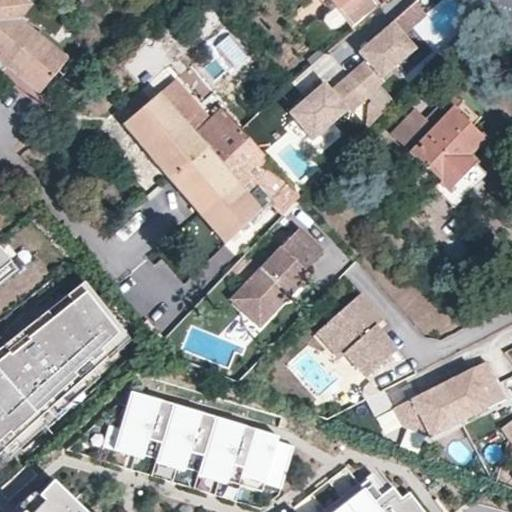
[(31,2),(28,0),(0,0),(0,42),(19,18),(19,17),(31,2)]
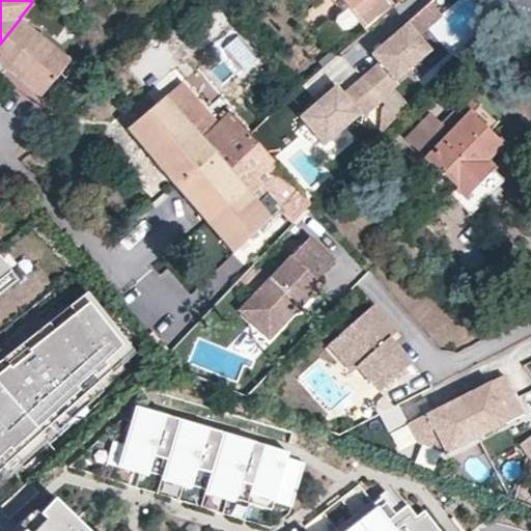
[(395,4),(391,0),(345,0),(368,27),(395,4)]
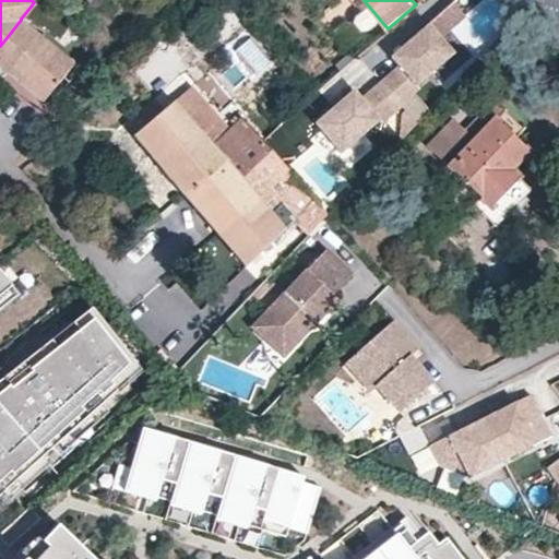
[(453,0),(429,22),(441,36),(466,14),(453,0)]
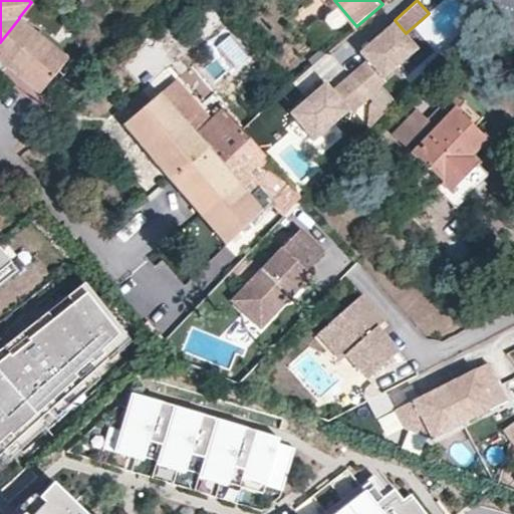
[(0,62),(39,92),(67,56),(24,21),(19,17),(19,18),(0,42),(0,62)]
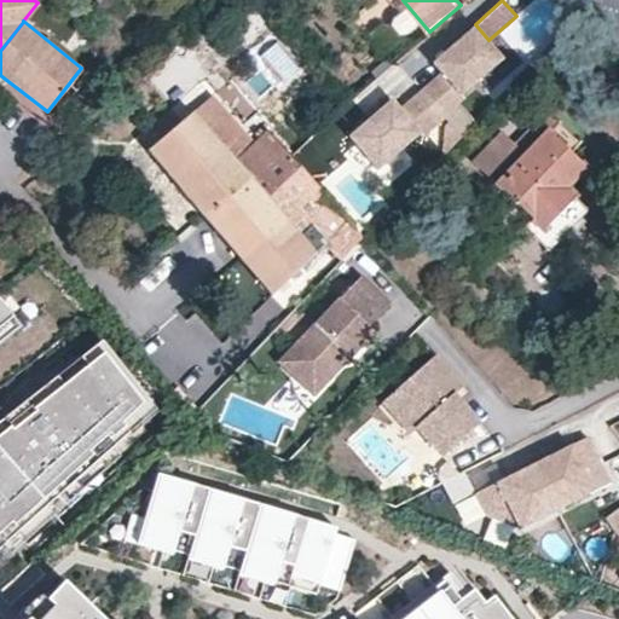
[(489,40),(475,24),(434,59),(443,70),(423,87),(445,113),(458,102),(466,96),(463,93),(504,57),(489,40)]
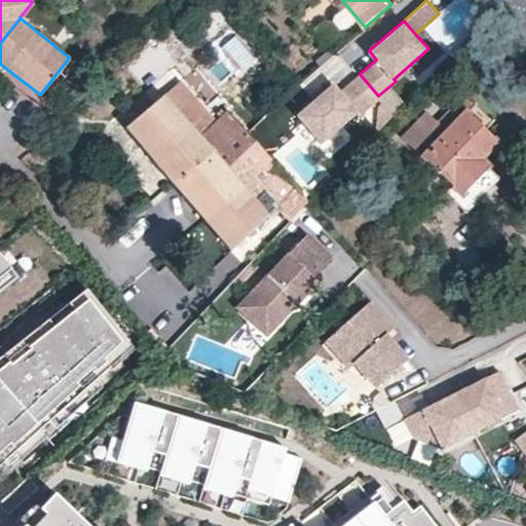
[(332,81),(366,60),(353,41),(320,62),(332,81)]
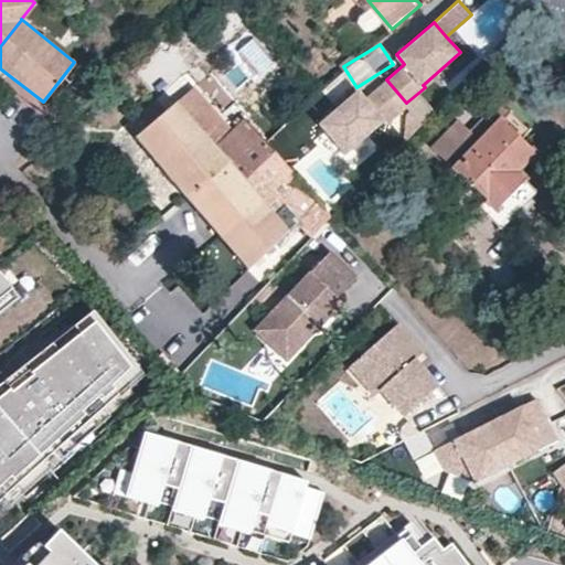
[(347,153),(384,119),(387,123),(407,104),(406,103),(386,80),(366,97),(359,88),(342,103),(345,106),(340,110),(337,107),(319,123),(347,153)]
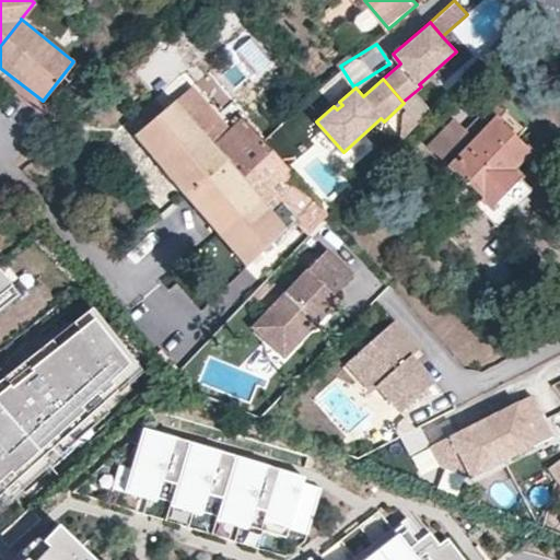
[(194,83),(175,100),(212,141),(231,125),(194,83)]
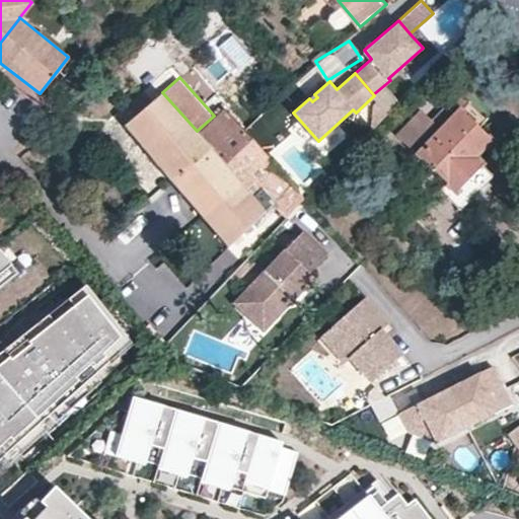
[(398,101),(384,85),(373,94),(374,95),(377,99),(388,112),(398,101)]
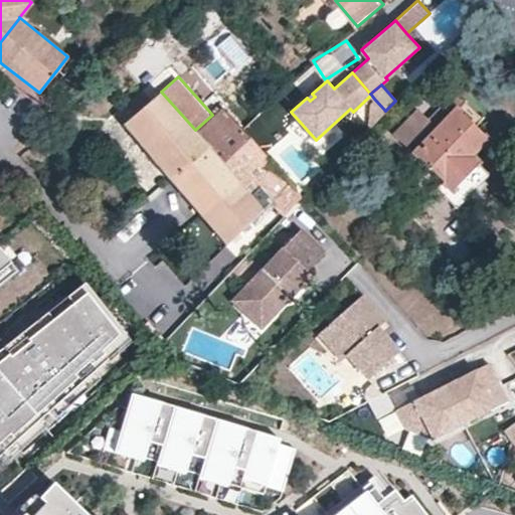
[(127,123),(168,172),(229,240),(272,202),(285,215),(303,197),(304,195),(272,159),(243,128),(223,105),(212,115),(195,130),(161,92),(127,123)]
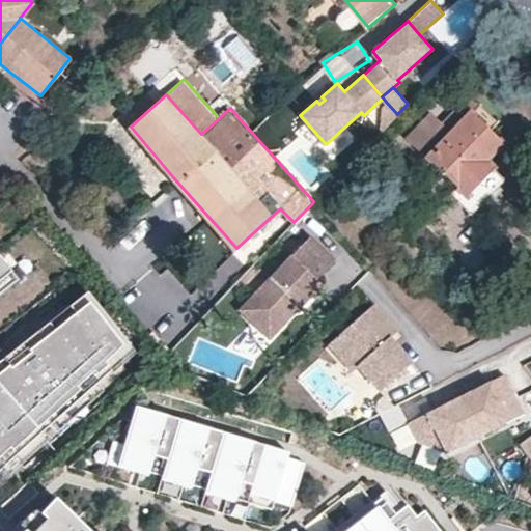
[(500,122),(470,94),(443,121),(431,110),(407,136),(437,166),(457,186),(467,195),(494,167),(486,161),(503,143),(492,132),(500,122)]
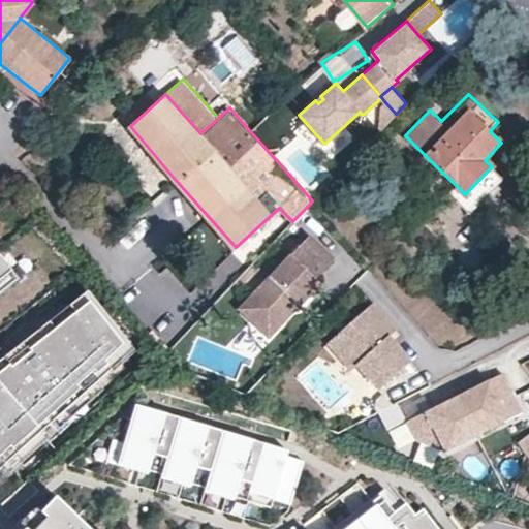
[(382,128),(396,114),(384,101),(380,105),(378,124),(382,128)]
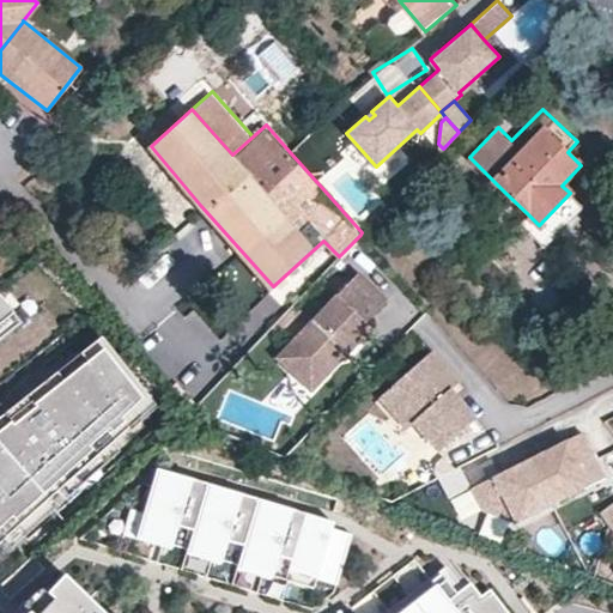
[(521,223),(545,244),(583,205),(570,193),(539,225),(528,214),(521,223)]
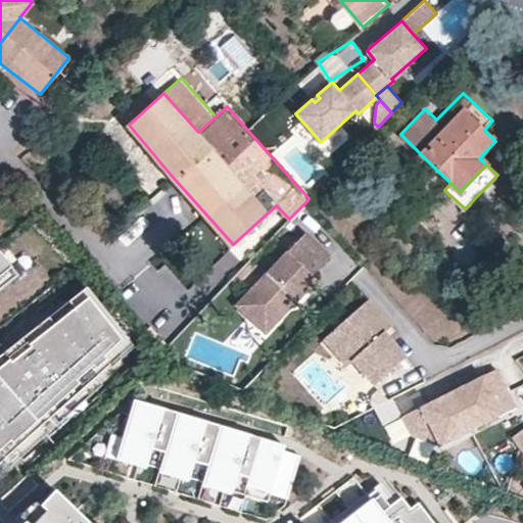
[(0,230),(0,246),(20,273),(29,267),(0,230)]
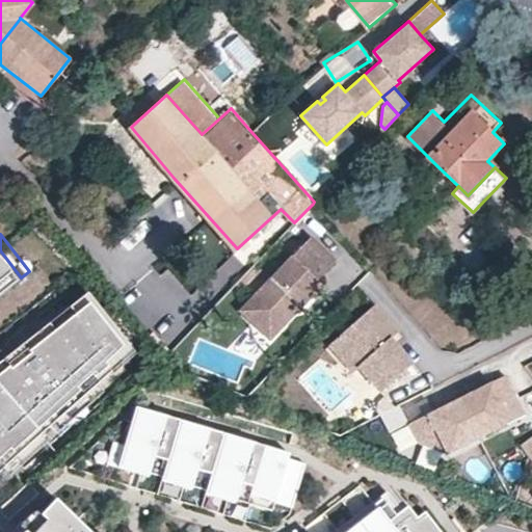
[(334,262),(309,237),(238,311),(254,326),(267,312),(281,326),(318,287),(314,282),(334,262)]
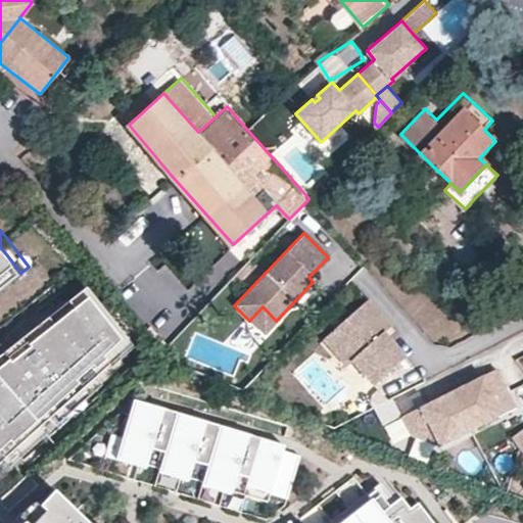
[(0,289),(20,273),(0,246),(0,289)]
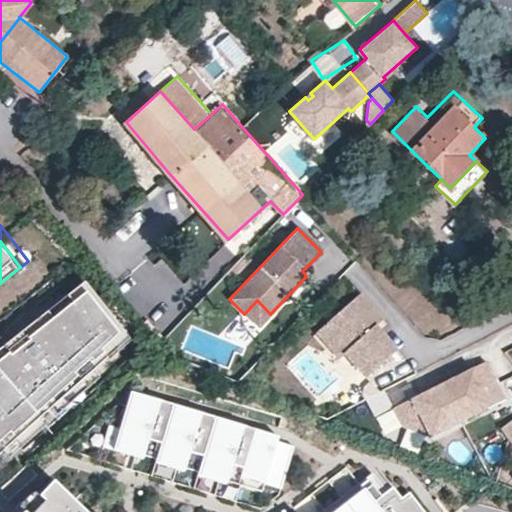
[(0,456),(0,457),(38,425),(49,415),(93,378),(104,369),(100,364),(123,345),(72,284),(54,299),(60,306),(41,322),(35,315),(0,344),(0,456)]
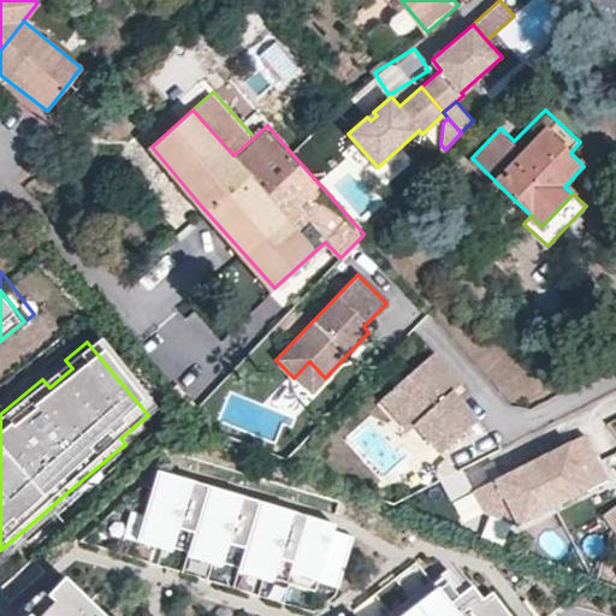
[(455,392),(443,380),(451,372),(434,353),(389,395),(418,426),(444,455),(480,421),(455,392)]
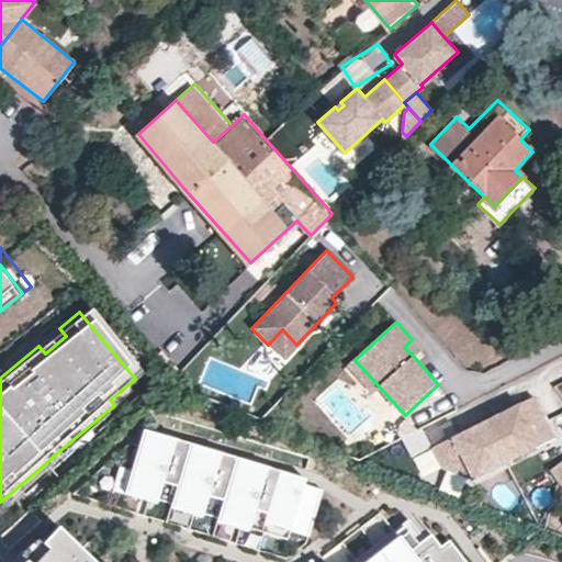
[(37,344),(38,346),(45,353),(66,336),(59,328),(58,327),(37,344)]
